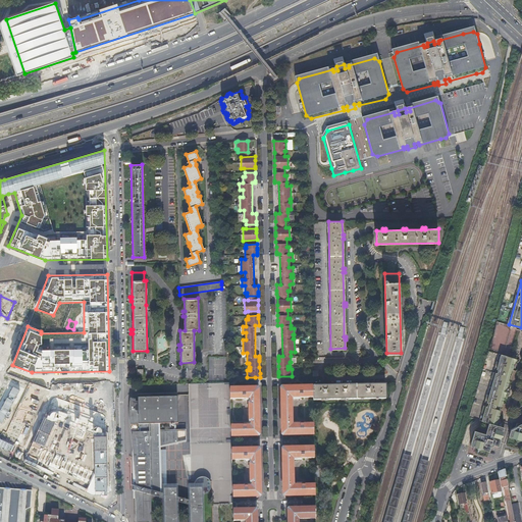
[(517,358),(500,353),(480,419),(489,422),(486,432),(475,429),(471,444),(489,450),(491,442),(499,445),(505,426),(499,417),(517,358)]
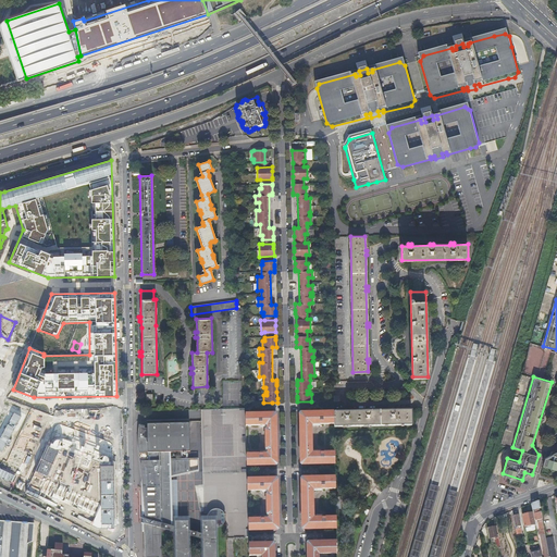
[(201,409),(202,514),(212,514),(212,512),(213,512),(214,512),(215,512),(217,512),(218,512),(219,512),(219,514),(225,514),(247,512),(247,510),(247,498),(247,491),(247,479),(246,466),(246,454),(246,446),(245,434),(245,425),(245,415),(245,408),(201,409)]
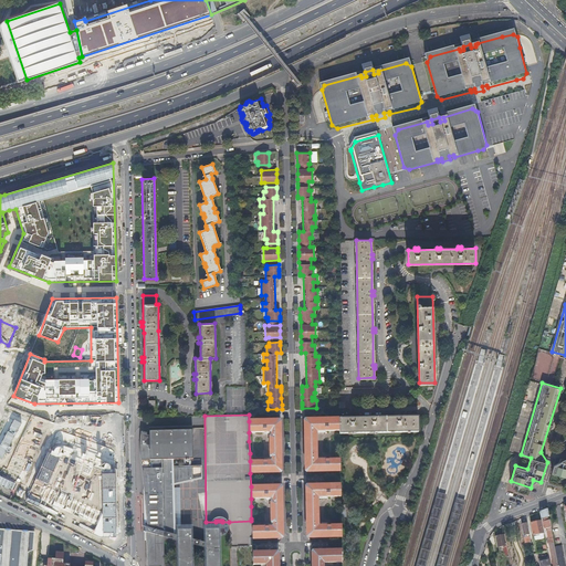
[(339,430),(339,433),(418,431),(418,417),(400,417),(400,416),(396,416),(397,417),(375,418),(375,417),(371,417),(371,418),(353,419),(353,417),(349,417),(349,419),(339,419),(339,430)]
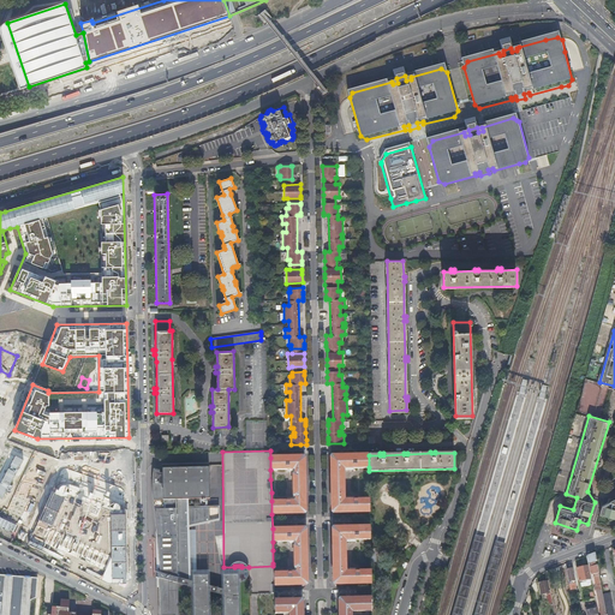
[(369,467),(369,455),(368,455),(333,455),(332,457),(332,511),(334,512),(370,512),(369,499),(342,500),(342,496),(344,495),(344,473),(342,472),(342,469),(369,467)]
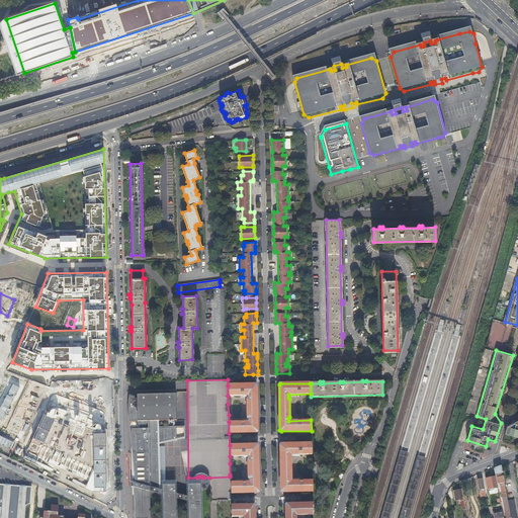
[(255,384),(228,385),(228,396),(248,396),(248,399),(247,399),(246,401),(246,417),(248,418),(249,418),(249,420),(247,422),(229,422),(229,433),(256,432),(257,431),(256,385),(255,384)]
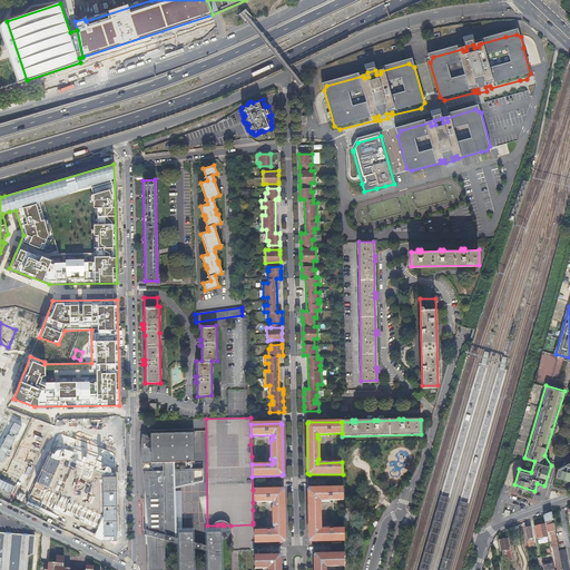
[(193,431),(150,432),(150,433),(150,438),(148,438),(144,436),(141,441),(141,445),(141,449),(141,460),(141,464),(146,499),(149,531),(144,530),(144,536),(146,536),(147,569),(165,569),(165,541),(178,544),(178,569),(193,569),(193,549),(206,552),(206,569),(220,569),(220,538),(223,538),(225,537),(226,536),(227,533),(227,530),(227,528),(226,527),(224,526),(224,524),(223,524),(222,524),(220,524),(219,524),(218,524),(217,524),(217,526),(215,528),(214,529),(214,531),(214,533),(206,533),(206,547),(193,543),(193,534),(178,534),(178,539),(173,538),(170,485),(203,481),(202,470),(193,471),(193,462),(194,462),(193,431)]
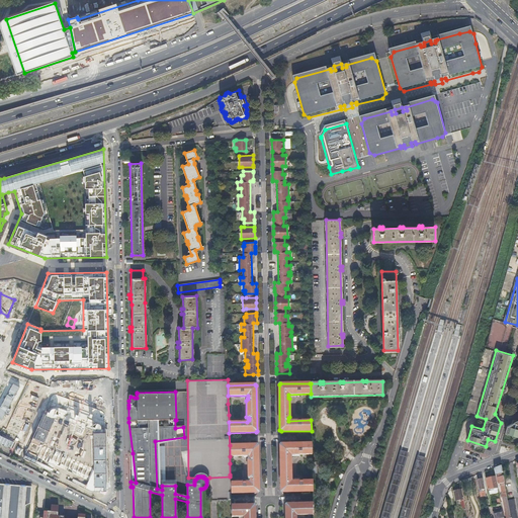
[(52,396),(23,458),(44,468),(45,465),(40,462),(35,460),(44,443),(56,418),(57,418),(90,430),(91,430),(92,431),(92,433),(93,468),(93,470),(88,481),(86,485),(76,481),(74,484),(93,493),(106,493),(104,415),(104,414),(103,413),(103,412),(102,411),(55,394),(54,395),(53,395),(52,395),(52,396)]
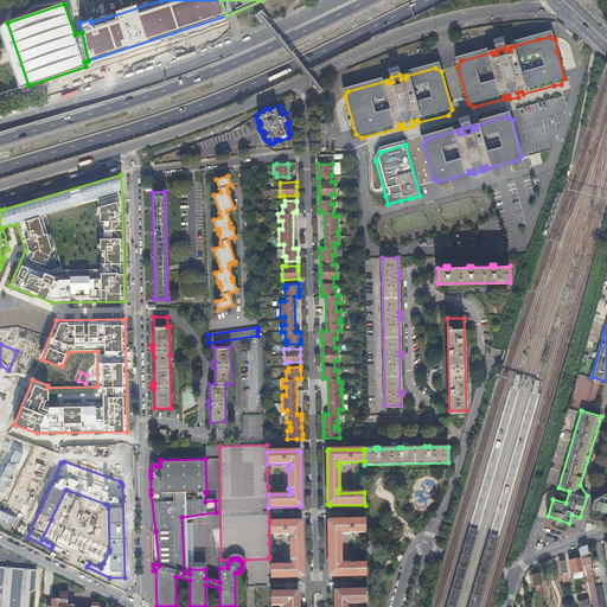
[(606,492),(601,491),(600,496),(594,498),(592,506),(606,511),(606,492)]
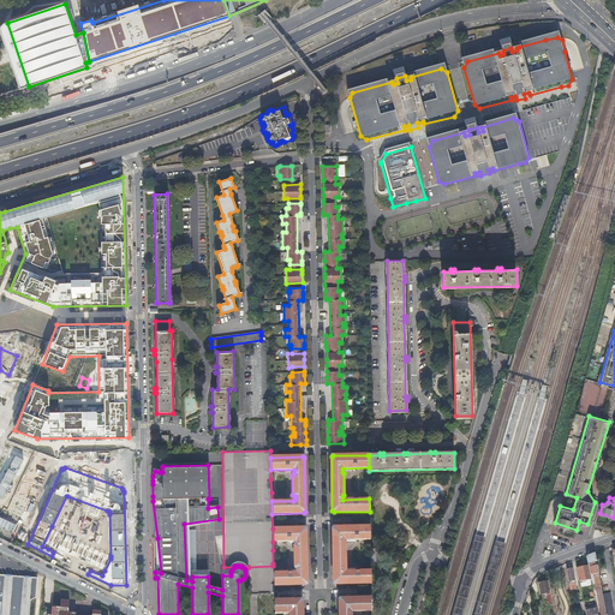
[(111,556),(52,526),(42,547),(48,549),(51,544),(105,571),(111,559),(111,556)]
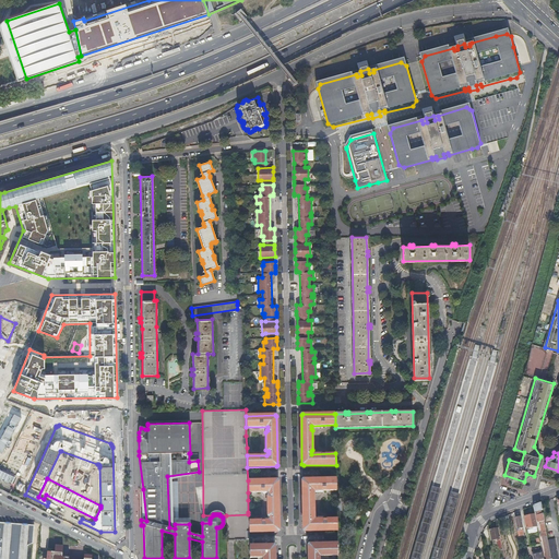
[(305,531),(337,530),(337,519),(312,519),(312,516),(314,514),(314,495),(312,494),(312,490),(336,490),(336,478),(302,479),(302,480),(302,530),(305,531)]
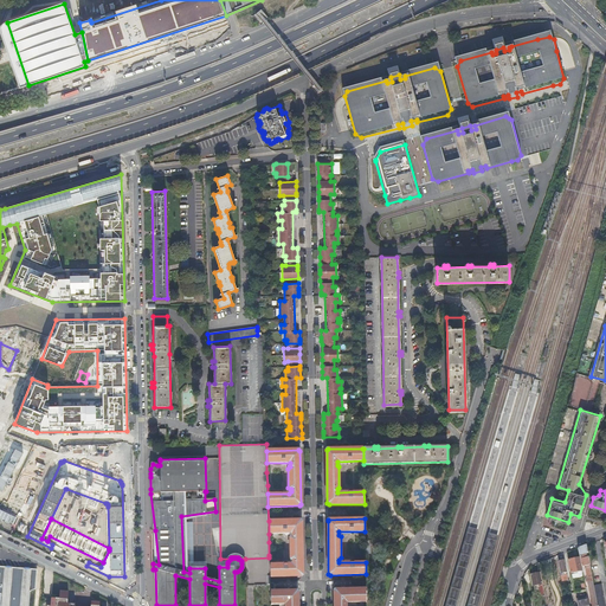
[(270,565),(270,577),(301,577),(303,574),(302,547),(302,522),(300,520),(269,521),(269,534),(290,534),(291,534),(291,536),(290,536),(289,537),(290,560),(292,560),(292,563),(291,565),(270,565)]
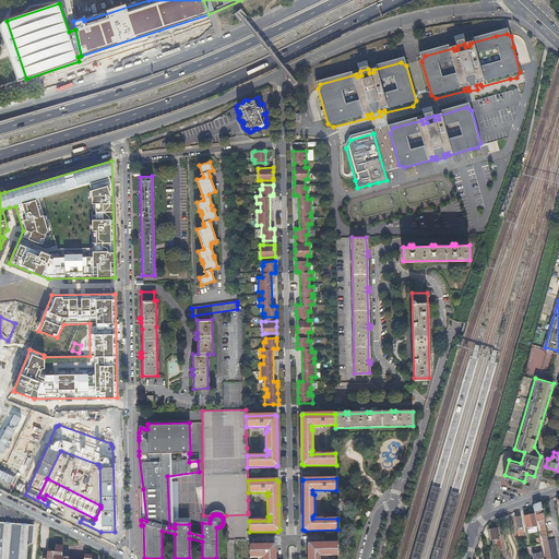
[(441,558),(460,495),(451,492),(431,558),(441,558)]
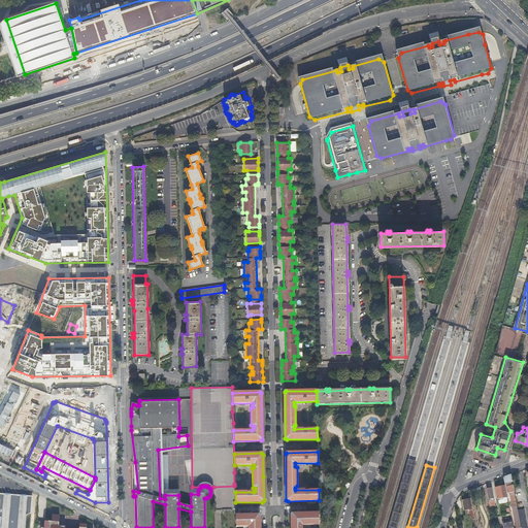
[(510,474),(503,477),(505,486),(506,493),(508,492),(509,496),(507,496),(507,497),(513,522),(513,527),(520,527),(518,509),(510,474)]
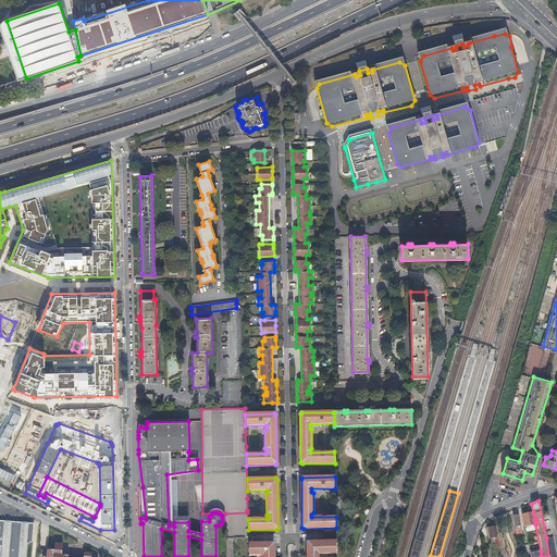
[(248,556),(248,544),(248,530),(248,519),(247,512),(225,514),(225,556),(248,556)]
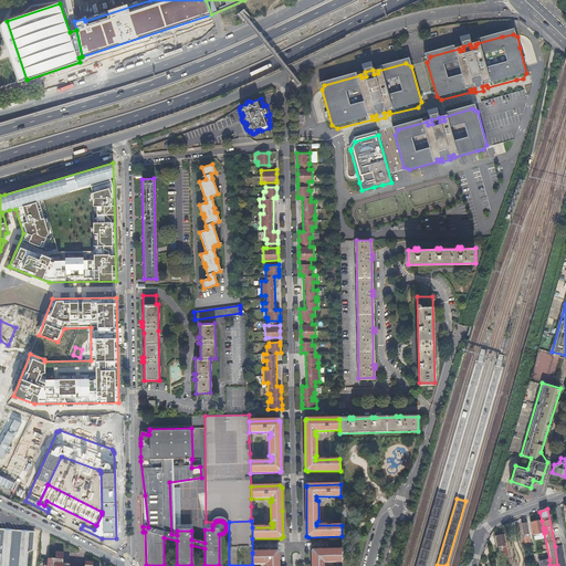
[(543,528),(542,521),(531,523),(533,535),(544,533),(544,532),(543,528)]
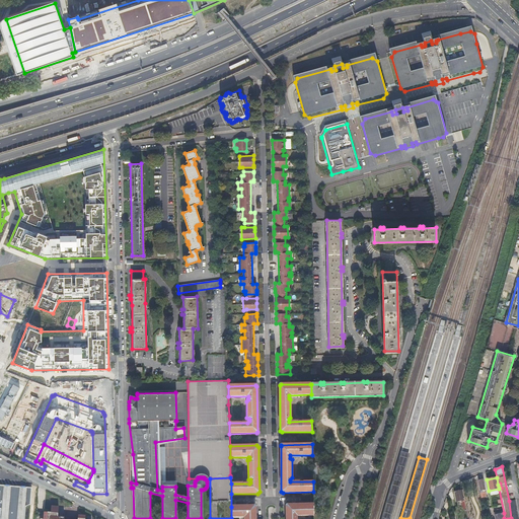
[(482,499),(487,497),(484,479),(477,480),(482,499)]
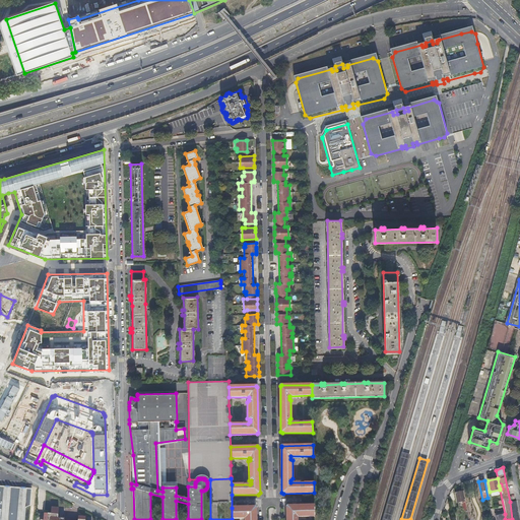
[(0,519),(24,519),(26,508),(30,506),(33,490),(0,486),(0,519)]
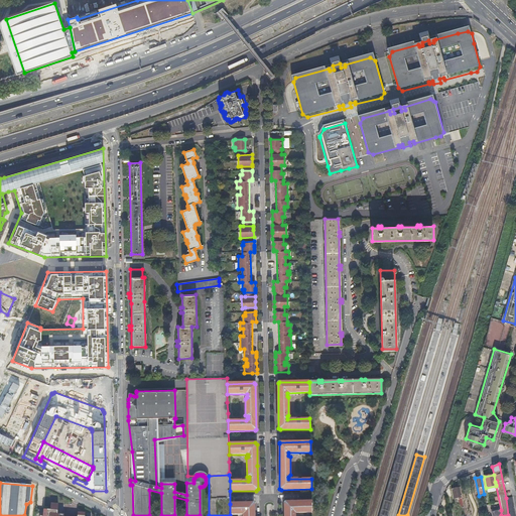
[(452,489),(454,499),(460,497),(461,506),(464,505),(460,487),(452,489)]
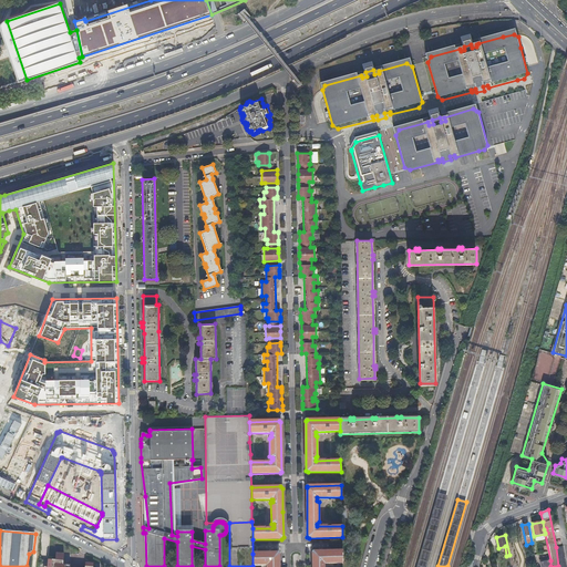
[(566,566),(563,546),(556,547),(558,566),(566,566)]
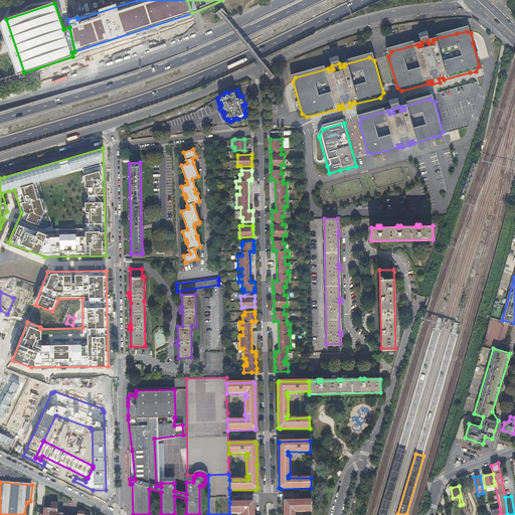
[(311,514),(311,501),(285,501),(284,503),(284,514),(311,514)]
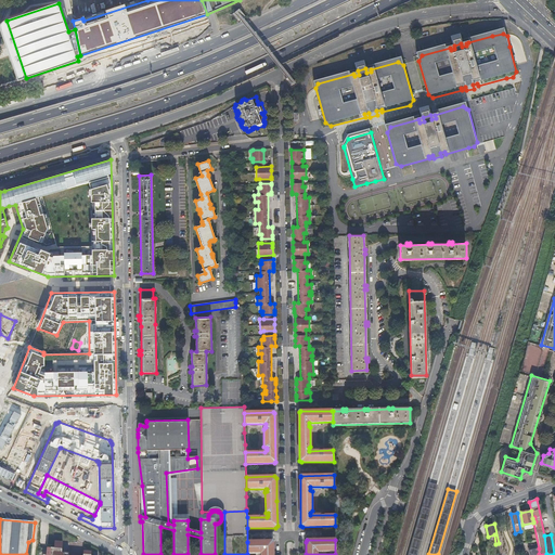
[(43,554),(94,554),(92,551),(85,550),(85,554),(84,554),(71,554),(71,553),(64,552),(65,541),(57,541),(56,549),(49,547),(48,554),(44,554),(43,554)]
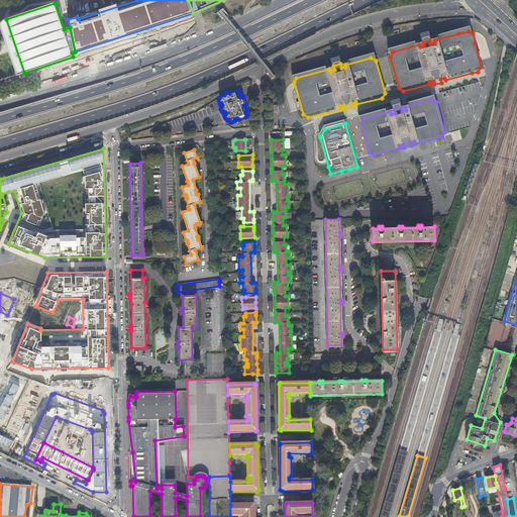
[(253,516),(253,506),(252,504),(230,505),(230,516),(238,516),(240,514),(244,513),(243,516),(253,516)]
